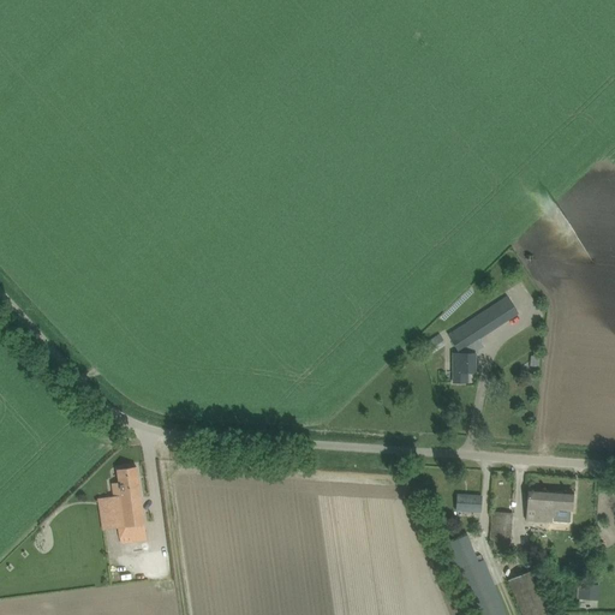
[(479,340),(467,322),(447,334),(458,353),(479,340)]
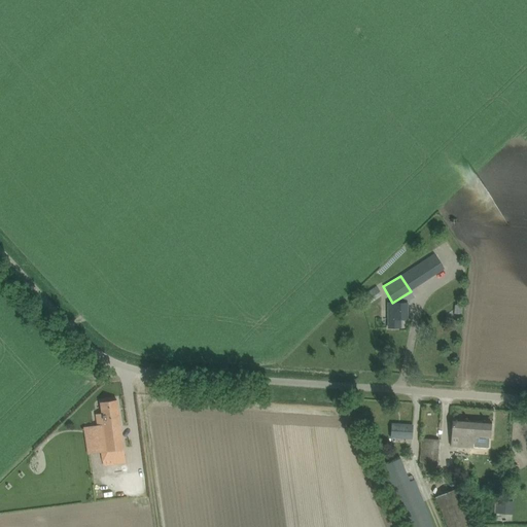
[(370,301),(382,294),(378,286),(365,292),(370,301)]
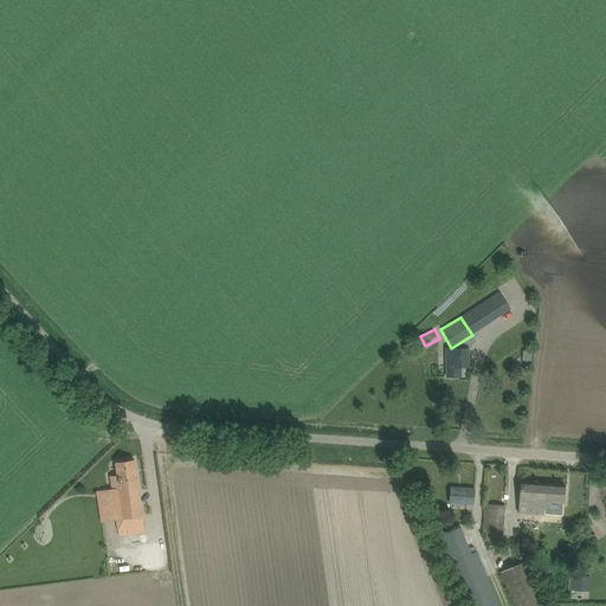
[(469,348),(447,348),(447,378),(461,376),(461,367),(469,367),(469,348)]
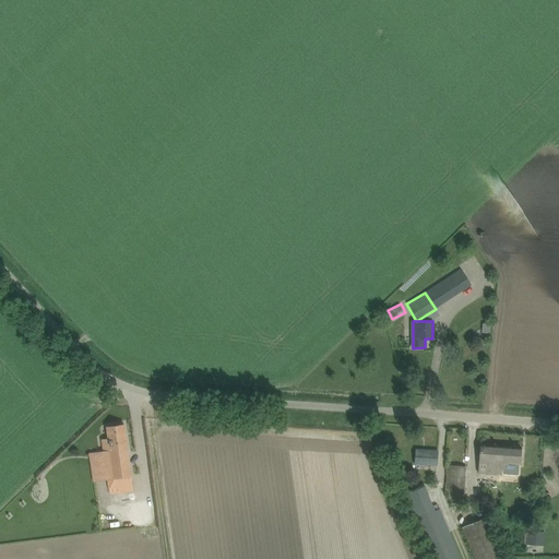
[(133,490),(126,435),(123,424),(107,427),(108,438),(102,439),(104,452),(107,479),(109,494),(133,490)]
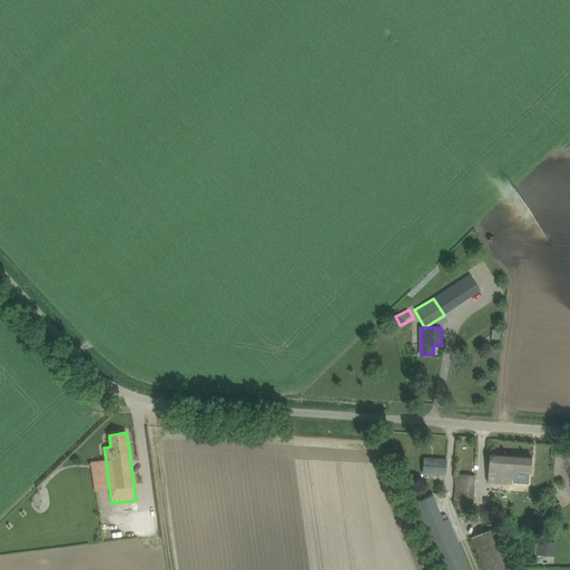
[(490,452),(489,463),(488,482),(513,484),(514,473),(518,473),(518,472),(530,473),(531,455),(490,452)]
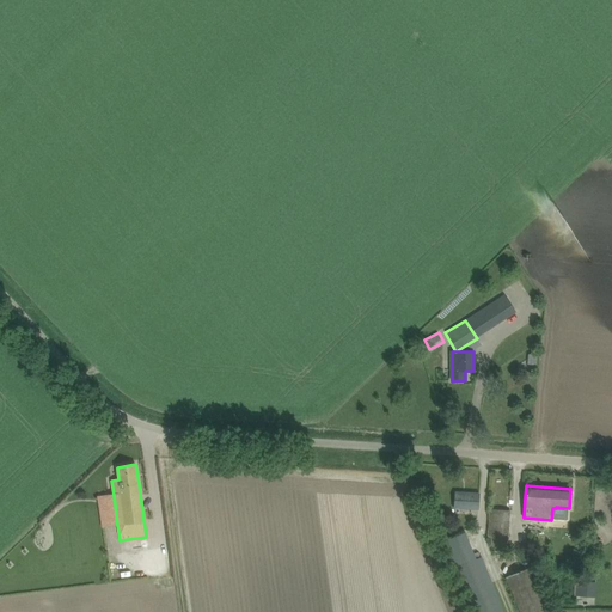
[(478,509),(478,506),(479,494),(456,493),(454,508),(478,509)]
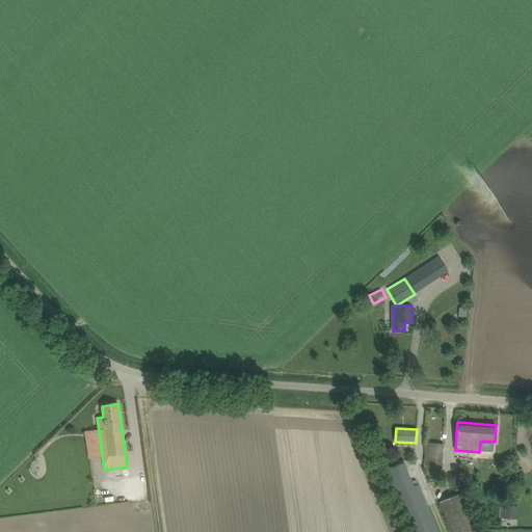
[(426,443),(424,467),(427,467),(426,475),(441,476),(443,444),(426,443)]
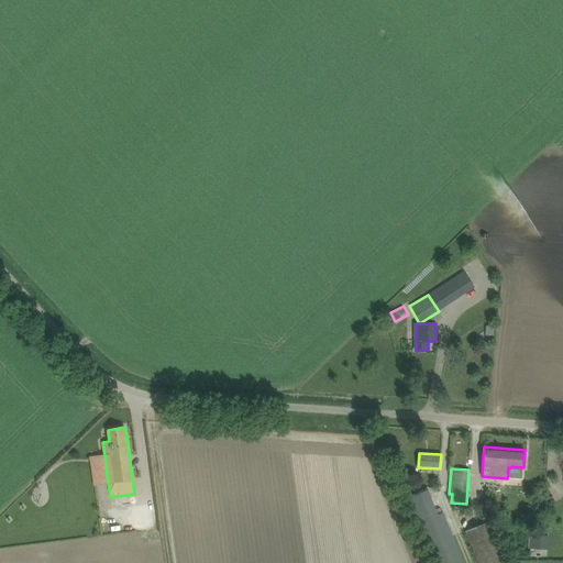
[(434,562),(463,562),(442,512),(438,515),(428,489),(408,499),(434,562)]
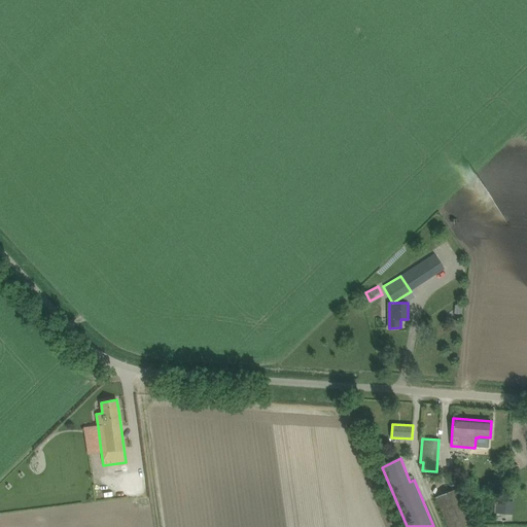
[(435,497),(448,526),(475,526),(458,488),(435,497)]
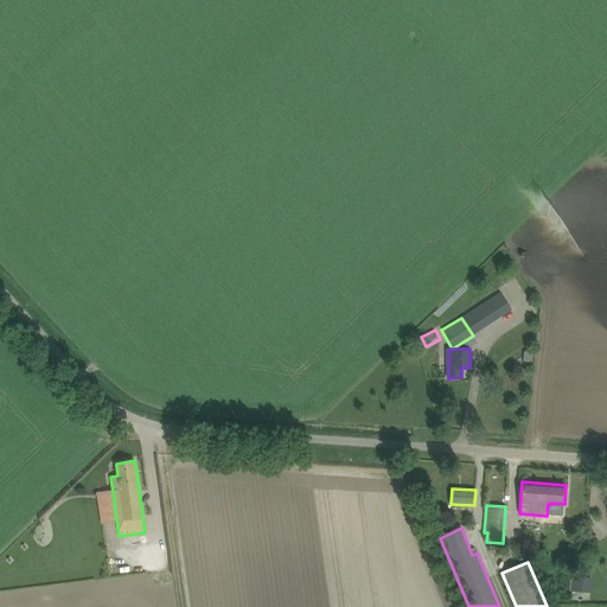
[(572,575),(570,590),(583,592),(585,576),(572,575)]
